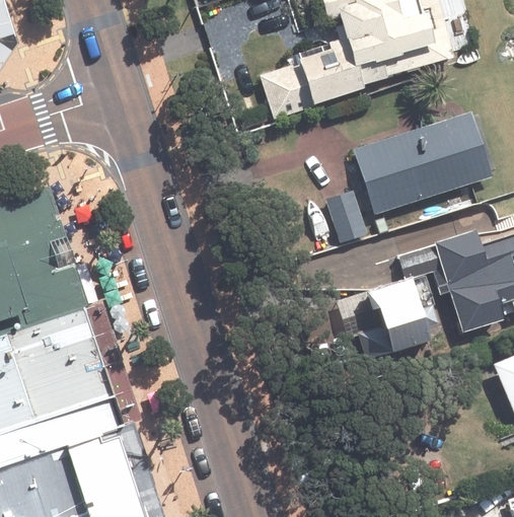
[(363,88),(362,85),(453,57),(436,0),(321,0),(327,19),(336,17),(345,44),(296,59),(297,63),(261,74),(274,117),(363,88)]
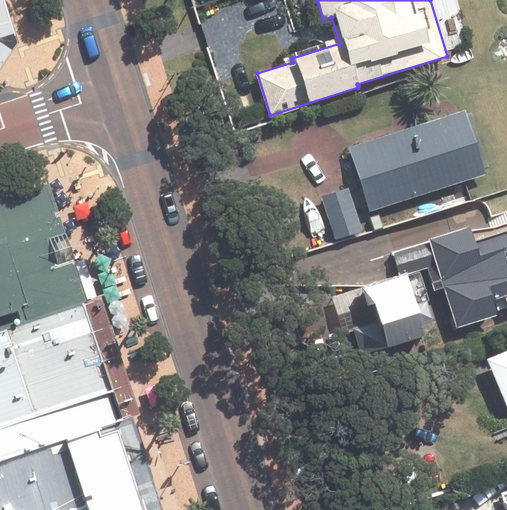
[(464,110),(349,147),(369,211),(485,174),(464,110)]
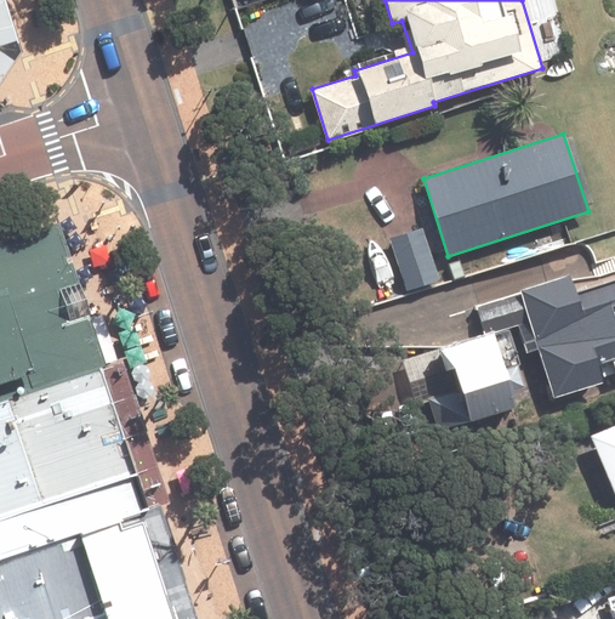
[(0,398),(104,364),(57,222),(0,240),(0,398)]
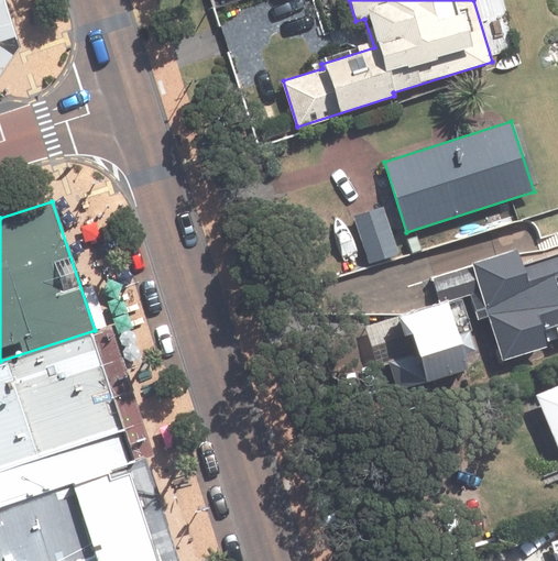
[(354,216),(370,263),(398,254),(383,207),(354,216)]
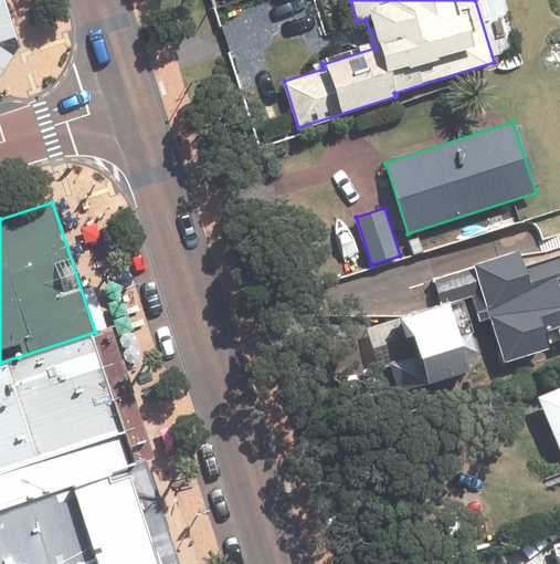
[(505,215),(493,218),(495,228),(507,225),(505,215)]
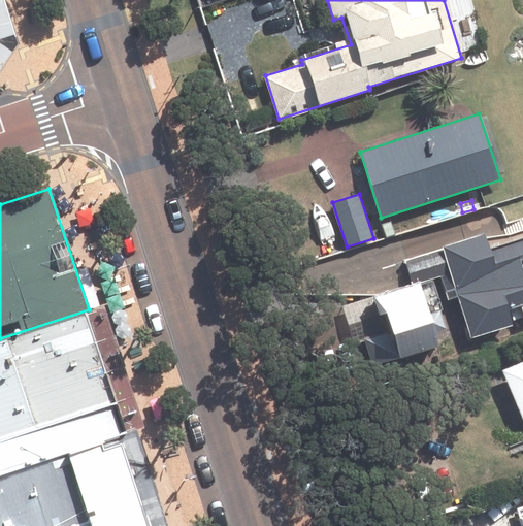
[(392,222),(384,225),(388,236),(395,234),(392,222)]
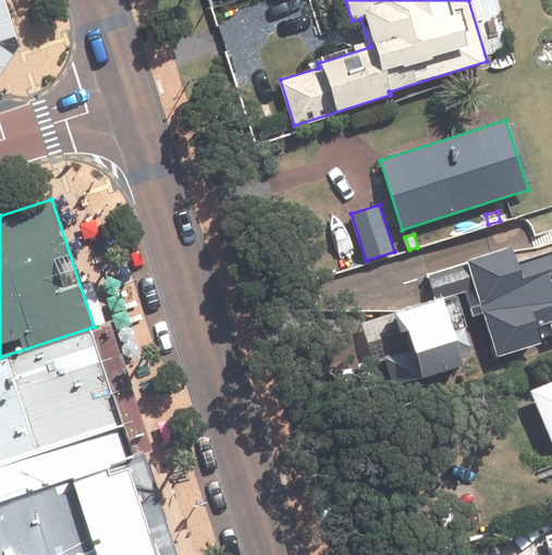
[(433,275),(440,299),(477,287),(500,357),(542,344),(541,338),(551,335),(551,255),(517,267),(511,246),(469,260),(470,264),(433,275)]
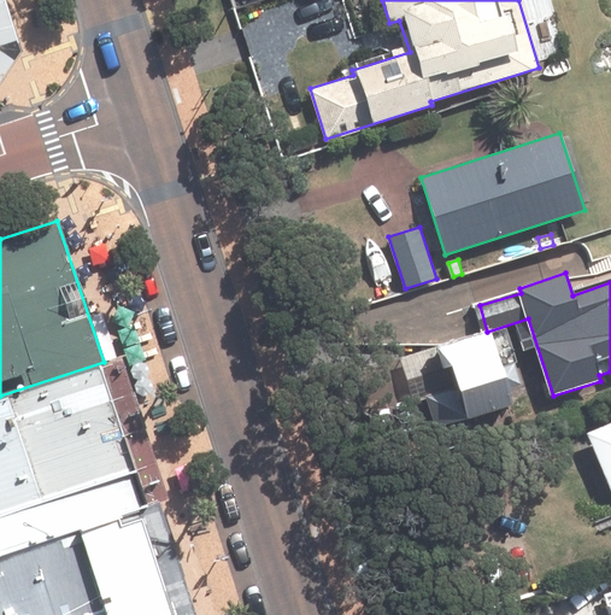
[(487,334),(422,355),(446,429),(511,409),(505,391),(517,386),(511,365),(498,370),(487,334)]
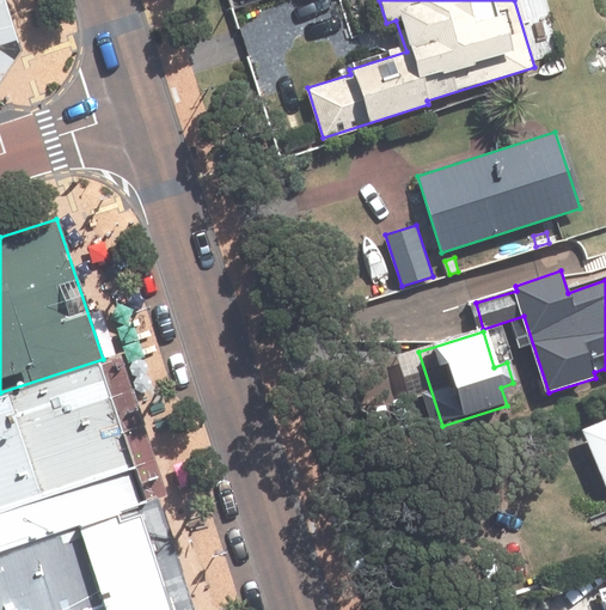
[(0,551),(130,508),(146,504),(99,364),(104,363),(103,359),(0,392),(0,551)]
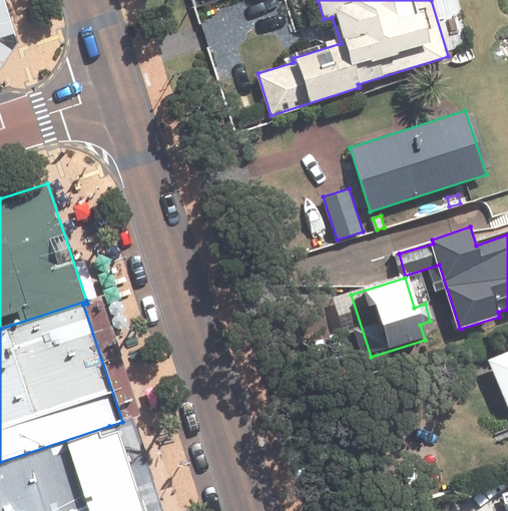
[(507,351),(488,360),(507,403),(507,351)]
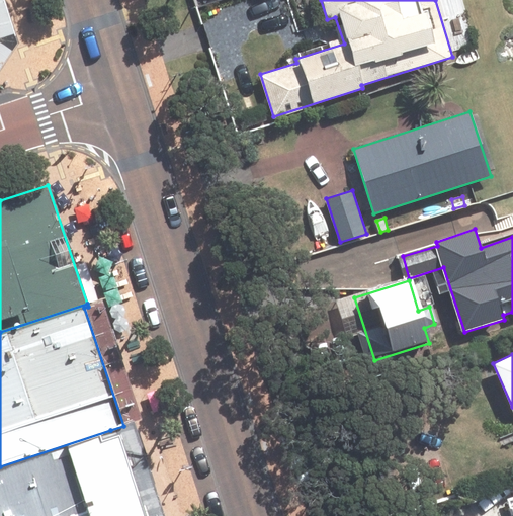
[(0,515),(139,515),(110,430),(0,466),(0,515)]
